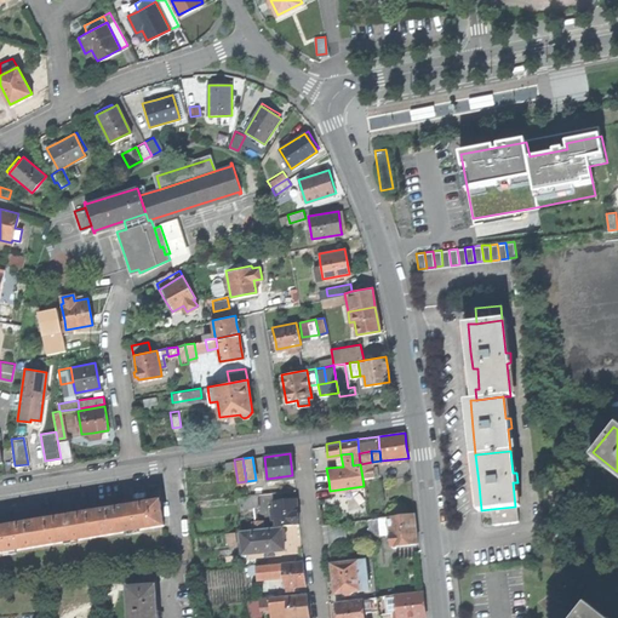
[(373,476),(372,462),(360,464),(362,478),(373,476)]
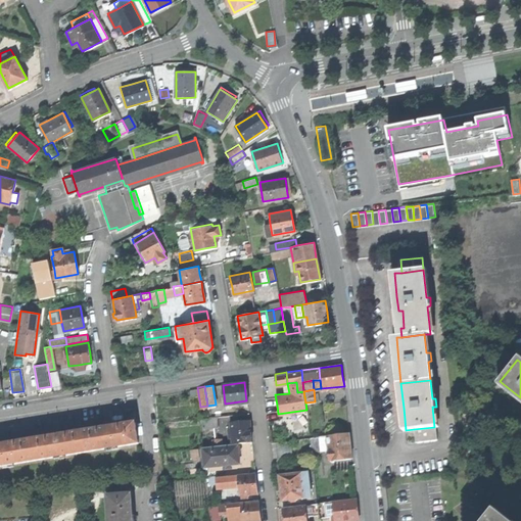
[(225,415),(202,417),(203,427),(226,425),(225,415)]
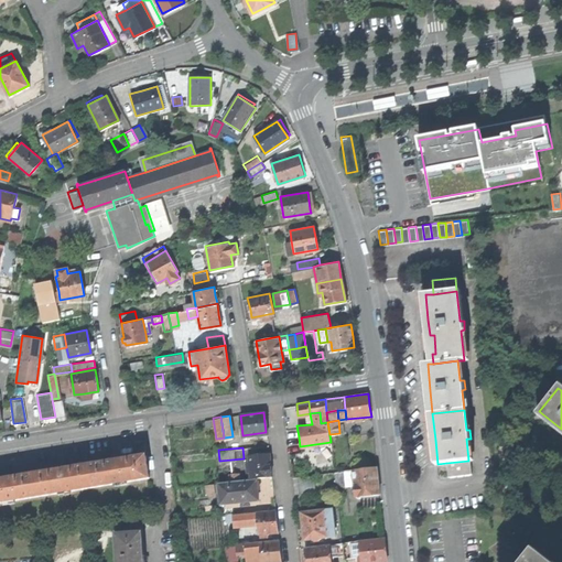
[(249,473),(250,478),(255,478),(271,476),(270,464),(268,453),(248,455),(249,468),(249,473)]
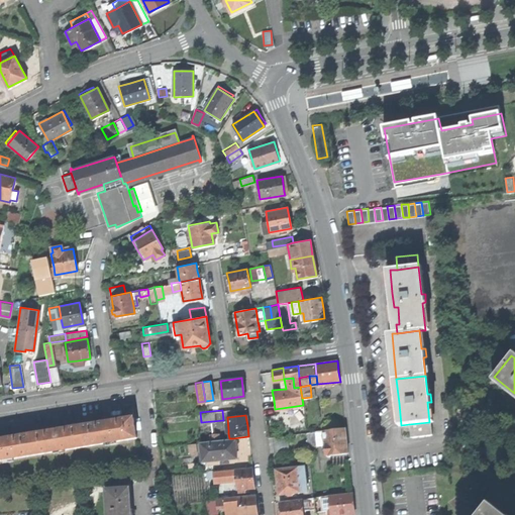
[(85,445),(136,437),(133,417),(110,421),(110,419),(106,419),(103,420),(103,422),(82,425),(85,445)]
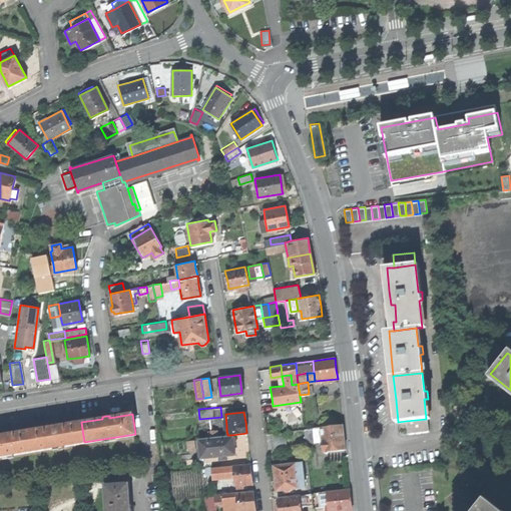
[(428,430),(426,419),(406,421),(407,433),(428,430)]
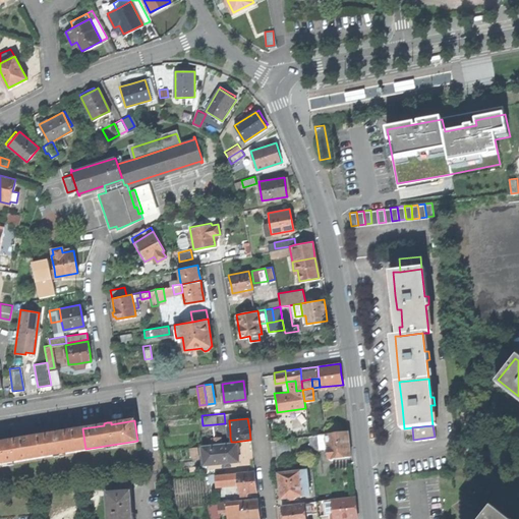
[(33,458),(85,449),(82,428),(61,433),(60,430),(56,431),(52,431),(53,434),(30,438),(33,458)]
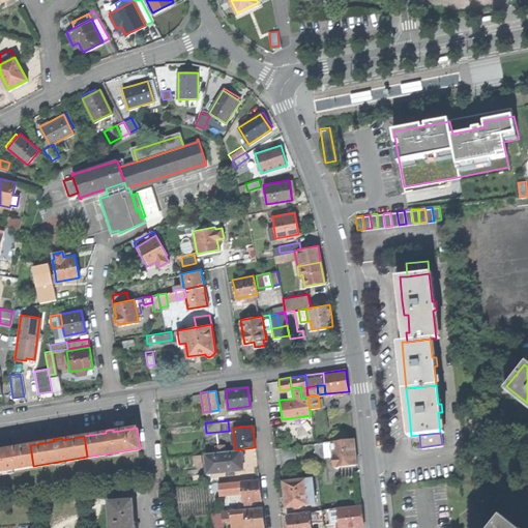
[(333,455),(334,465),(356,463),(354,449),(353,438),(331,440),(333,455)]
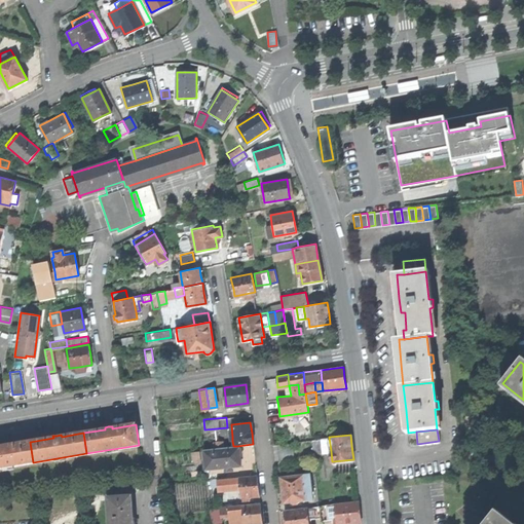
[(323,452),(331,451),(329,437),(322,438),(323,450),(323,452)]
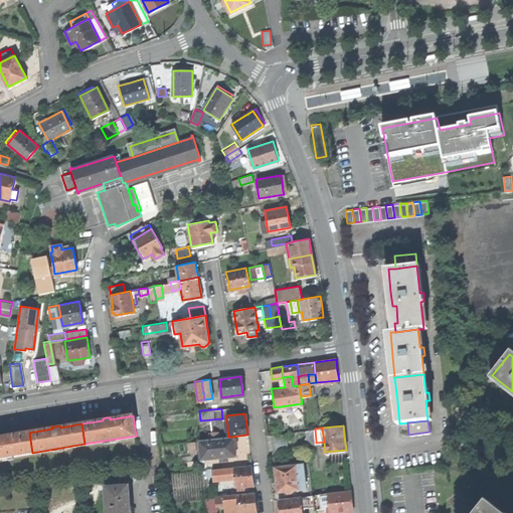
[(305,442),(316,441),(315,429),(304,430),(305,442)]
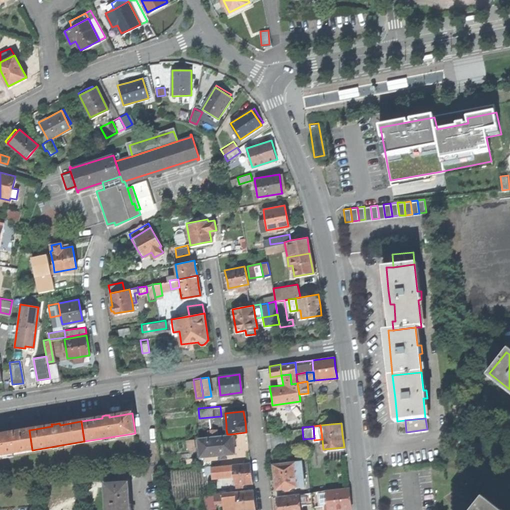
[(204,429),(205,437),(217,435),(217,428),(204,429)]
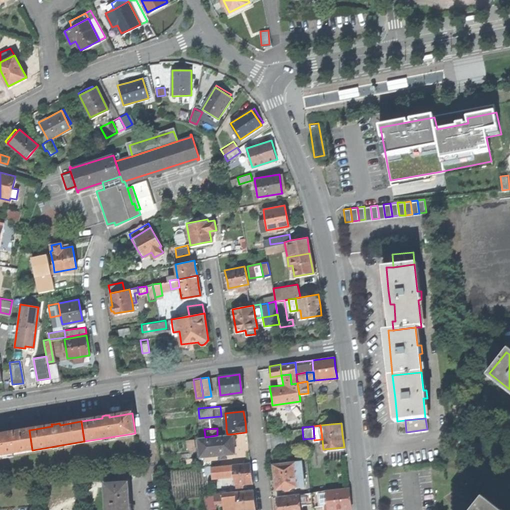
[(270,431),(271,446),(285,445),(283,429),(270,431)]
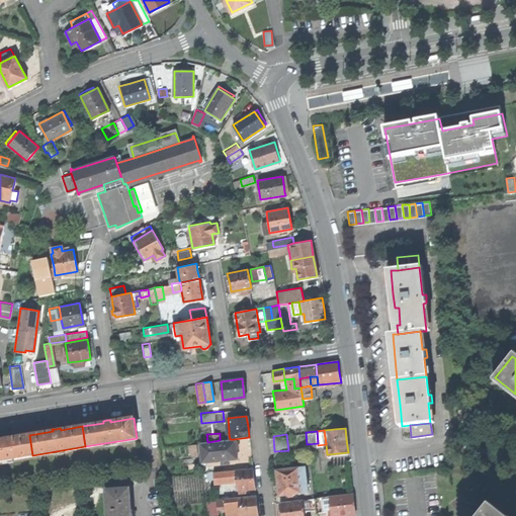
[(0,460),(32,455),(29,435),(7,439),(7,437),(3,437),(0,438),(0,440),(0,460)]
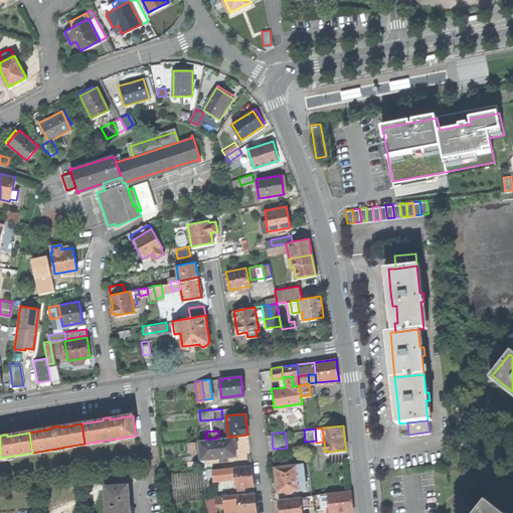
[(201,459),(234,456),(233,447),(232,437),(228,437),(218,438),(206,440),(199,440),(201,459)]
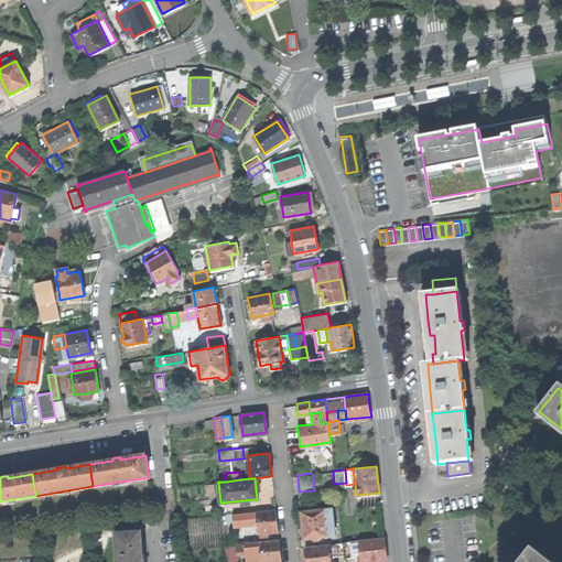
[(206,495),(214,494),(213,483),(205,484),(206,495)]
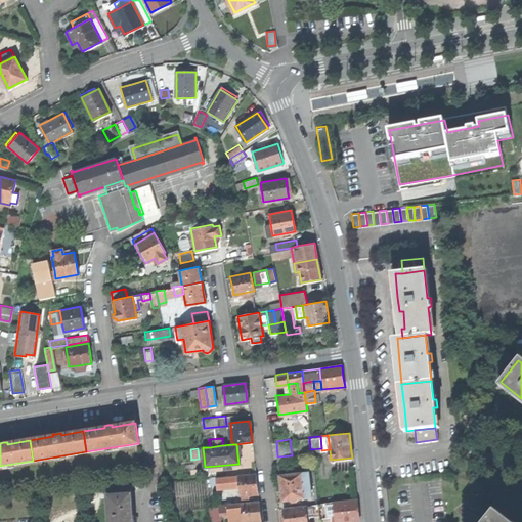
[(283,499),(304,497),(302,483),(301,472),(279,475),(281,489),(283,499)]
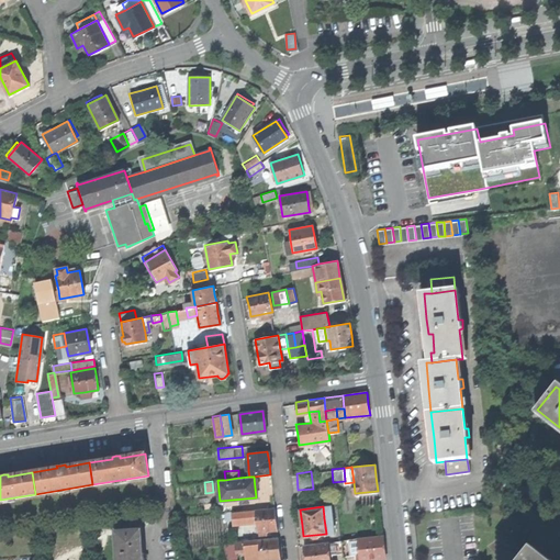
[(332,506),(323,506),(324,518),(333,517),(332,506)]
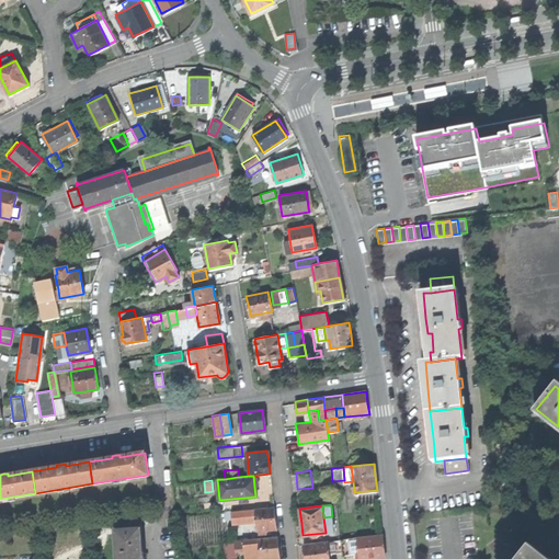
[(258,532),(276,529),(275,518),(273,508),(254,510),(255,522),(258,532)]
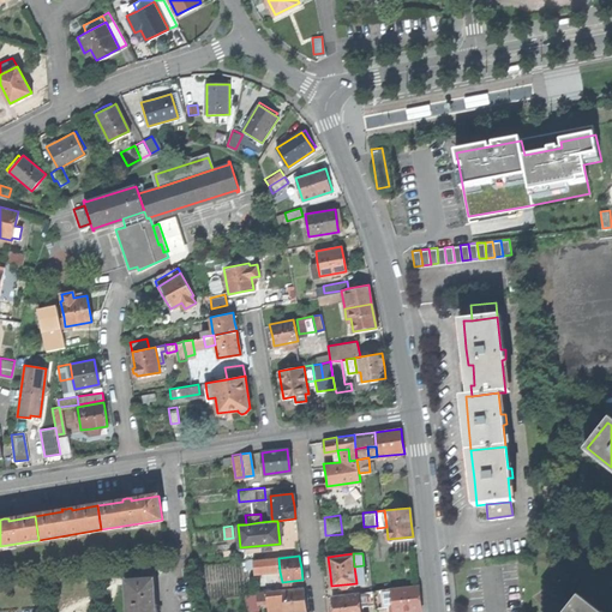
[(255,574),(280,571),(279,558),(253,562),(255,574)]
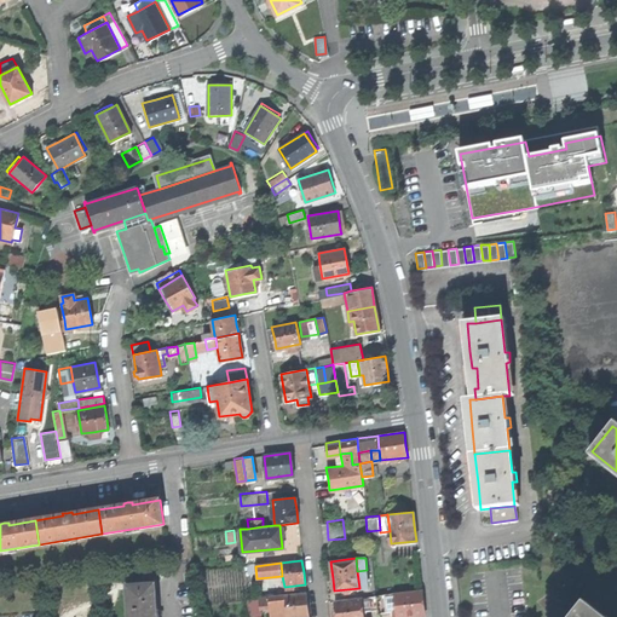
[(367,570),(357,571),(359,588),(368,587),(367,570)]
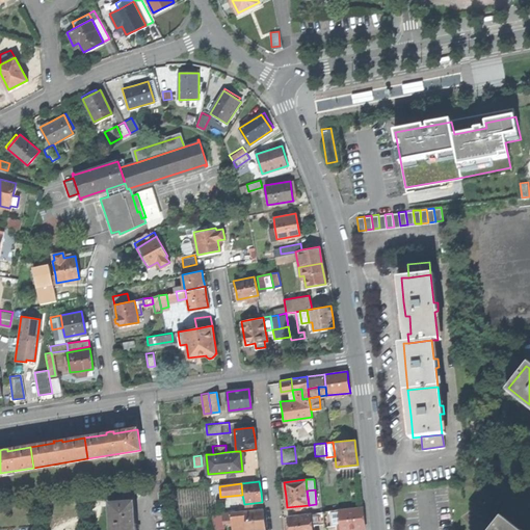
[(111,505),(112,529),(136,529),(137,528),(137,523),(134,523),(133,504),(111,505)]
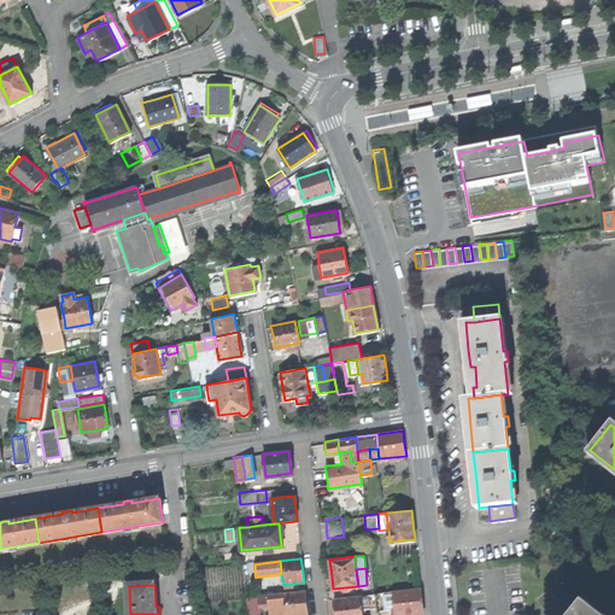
[(286,614),(300,614),(308,614),(306,603),(304,590),(283,592),(285,609),(286,614)]
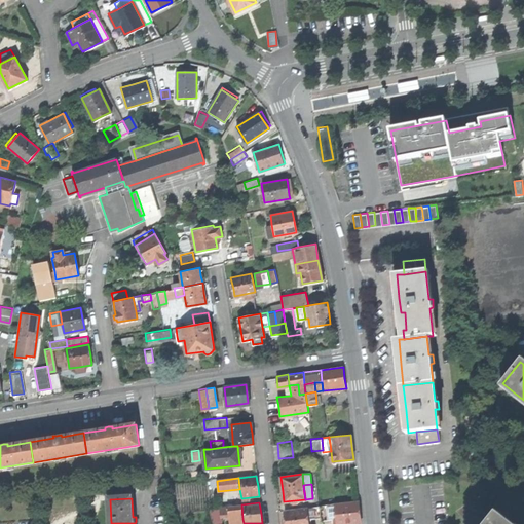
[(319,518),(332,516),(336,516),(335,504),(334,502),(317,504),(317,507),(319,518)]
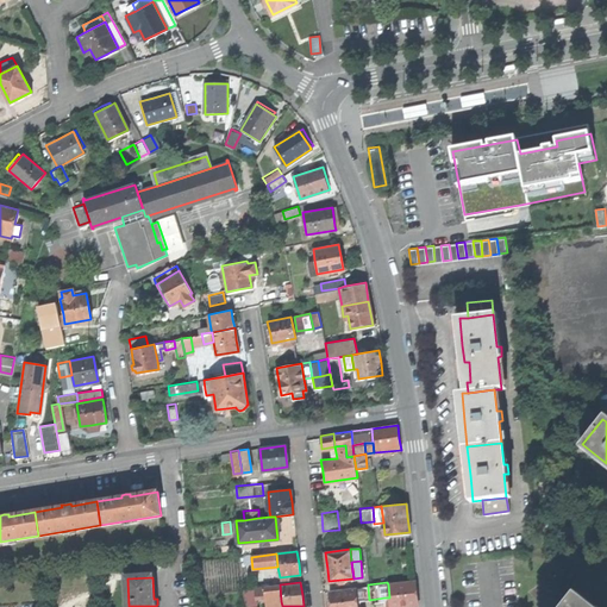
[(389,598),(389,606),(398,606),(412,606),(417,605),(415,592),(414,582),(388,584),(389,598)]
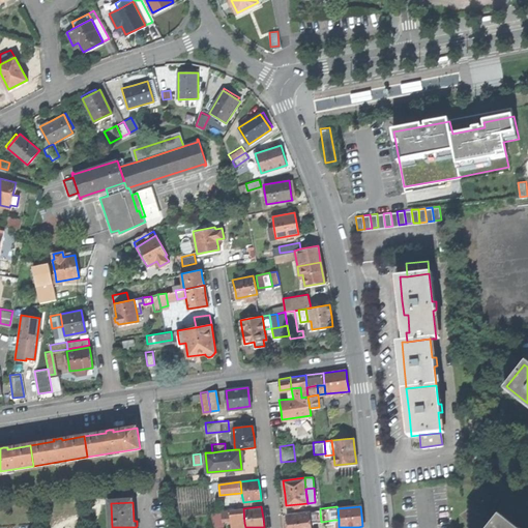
[(241,527),(241,523),(244,523),(243,508),(236,509),(237,518),(230,518),(230,527),(241,527)]
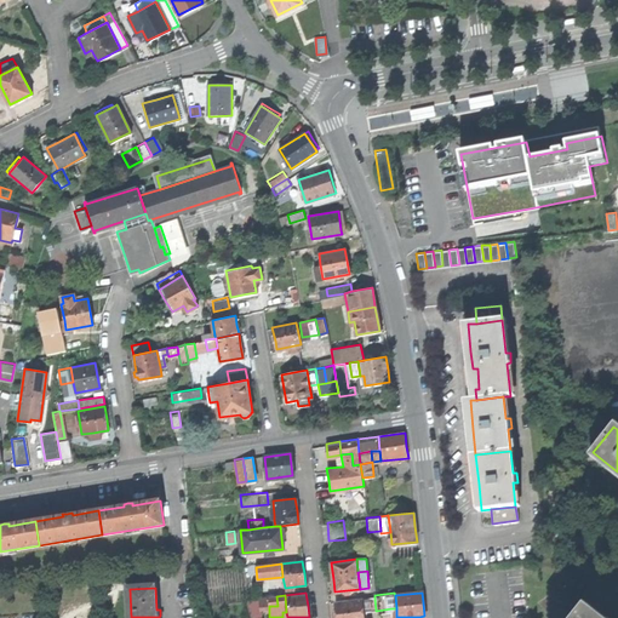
[(261,607),(269,606),(278,606),(276,596),(259,598),(261,607)]
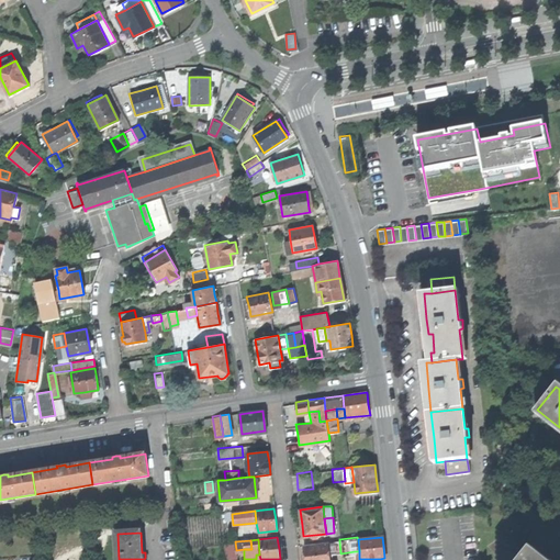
[(237,557),(236,550),(235,541),(224,544),(225,559),(237,557)]
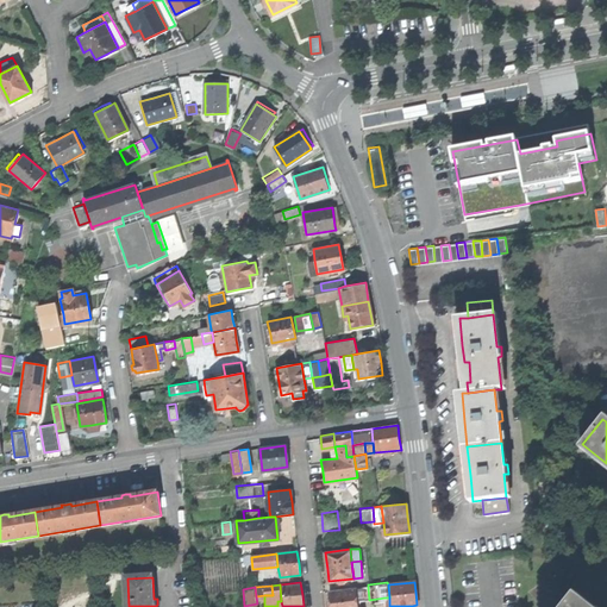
[(357,601),(369,600),(368,587),(355,588),(357,601)]
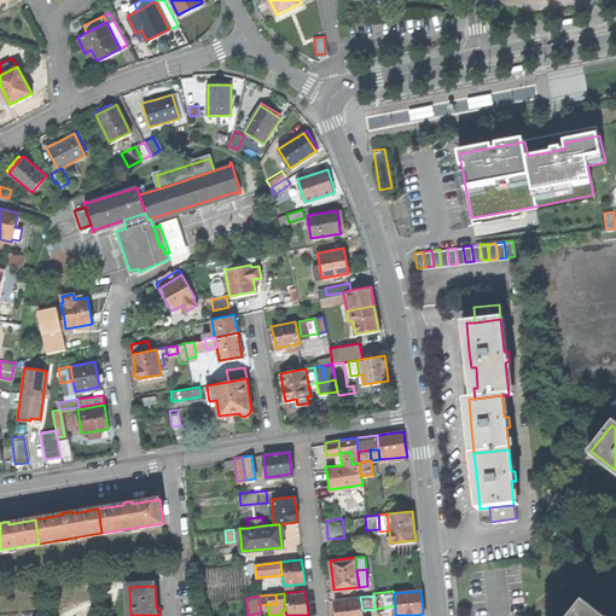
[(336,612),(336,615),(362,615),(362,610),(360,597),(335,599),(336,612)]
